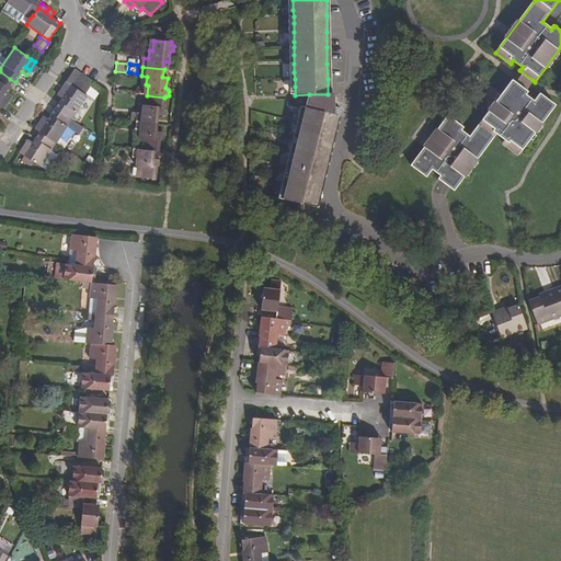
[(73,69),(65,82),(67,83),(71,87),(80,73),(73,69)]
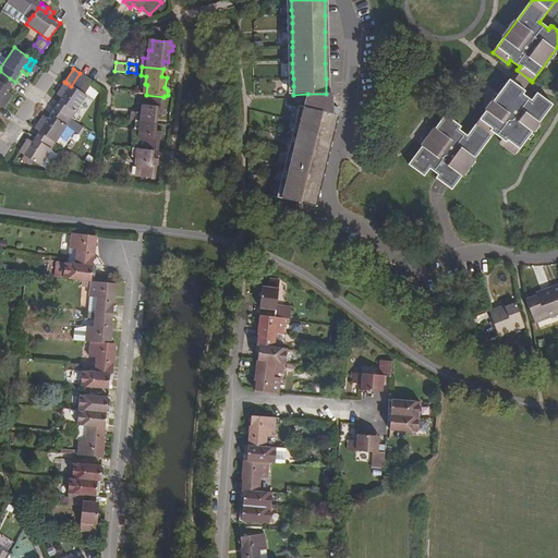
[(509,81),(522,91),(526,85),(530,80),(517,70),(516,73),(509,81)]
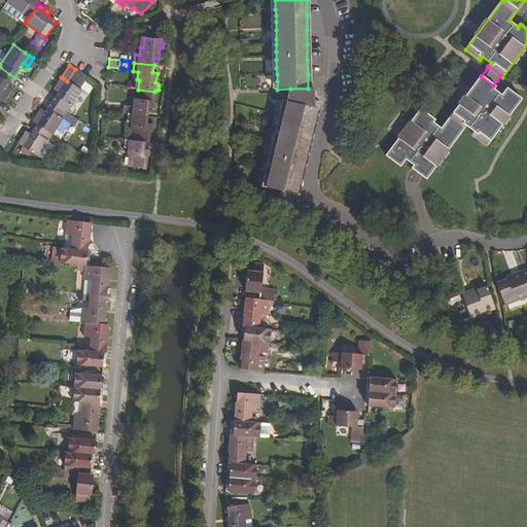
[(0,97),(4,92),(8,95),(12,90),(7,86),(14,77),(9,74),(0,67),(0,97)]
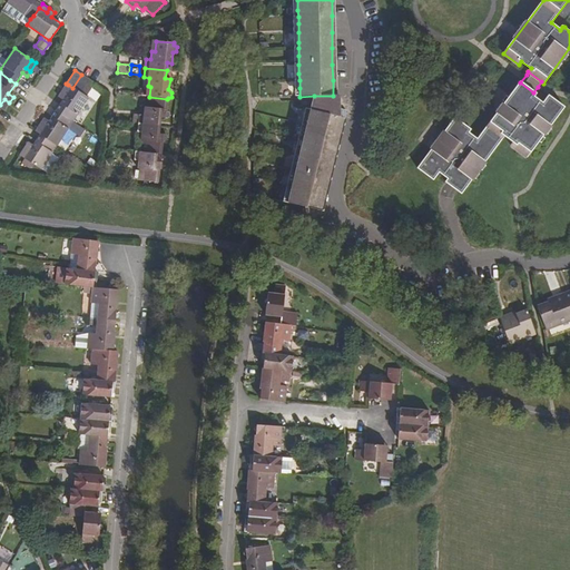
[(81,75),(72,88),(77,90),(79,91),(88,79),(81,75)]
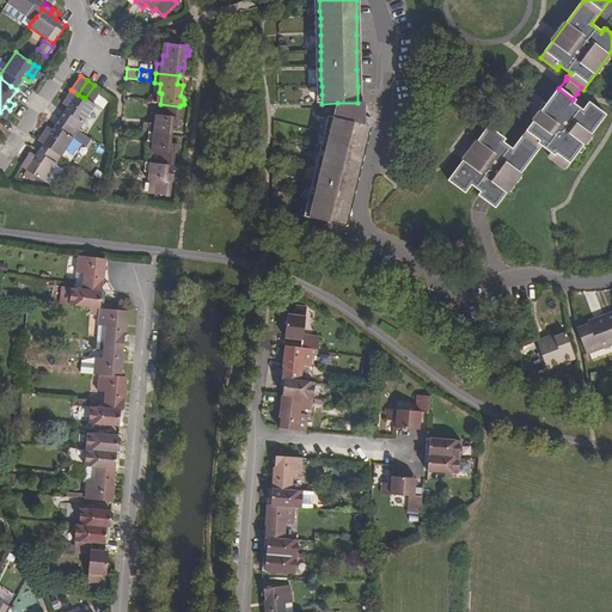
[(95,85),(85,98),(92,104),(102,90),(95,85)]
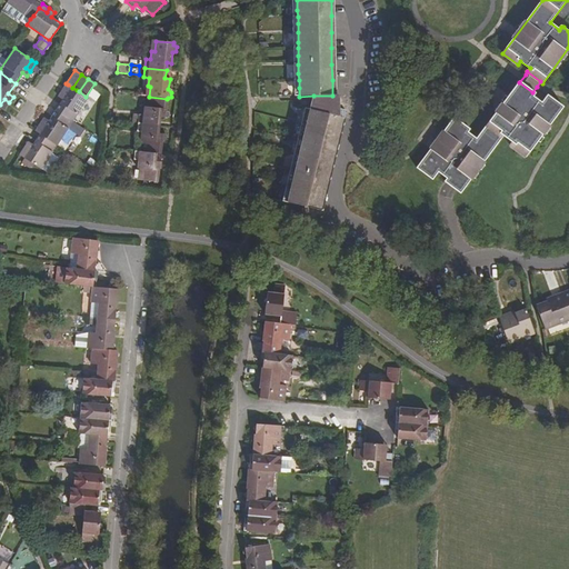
[(442,179),(458,191),(501,133),(510,140),(507,143),(523,156),(561,106),(546,93),(539,101),(530,95),(532,92),(519,82),(518,80),(475,138),(465,130),(467,127),(452,116),(415,166),(429,177),(436,169),(446,176),(442,179)]
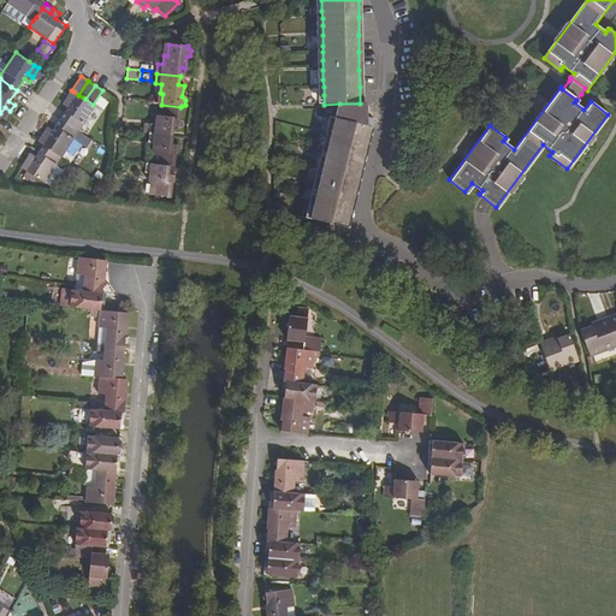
[(78,95),(73,92),(64,105),(69,108),(61,120),(80,132),(96,107),(93,105),(86,99),(83,98),(78,95)]
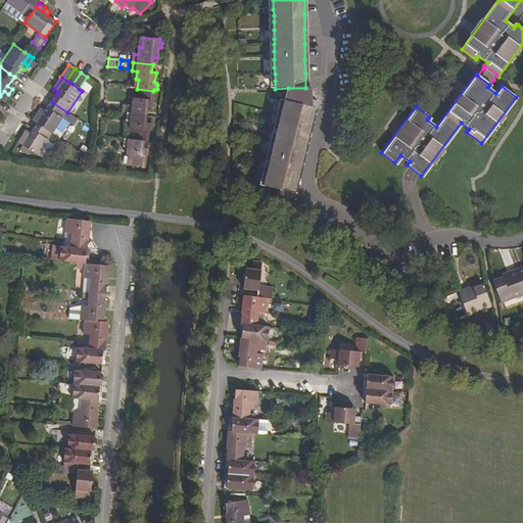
[(286,94),(305,98),(307,88),(305,88),(288,88),(286,94)]
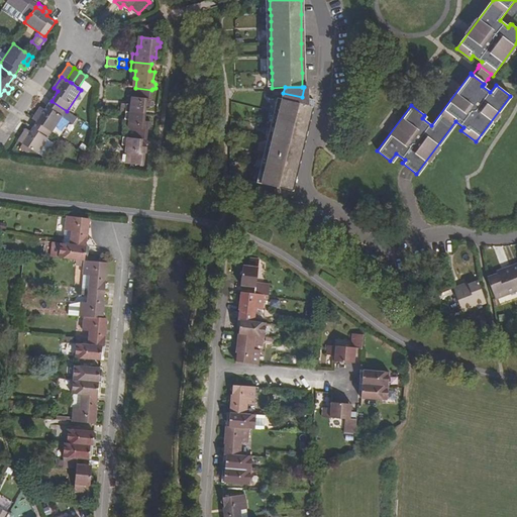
[(126,105),(125,112),(144,114),(145,107),(150,108),(152,107),(152,106),(153,106),(152,104),(151,103),(150,102),(151,90),(135,88),(134,98),(131,97),(130,105),(126,105)]
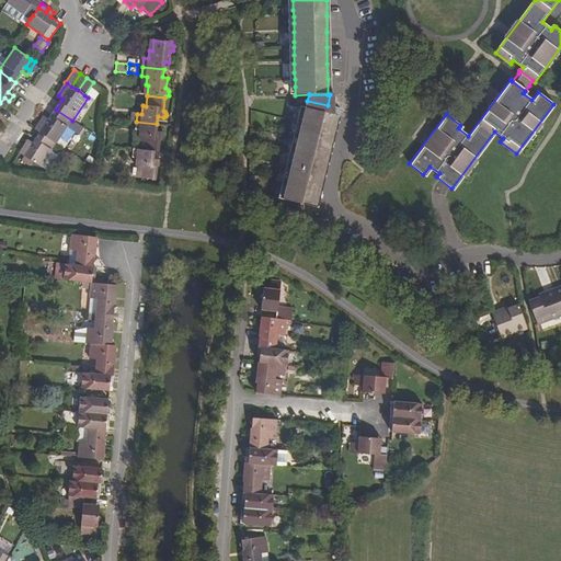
[(9,101),(4,98),(0,103),(0,105),(4,109),(9,101)]
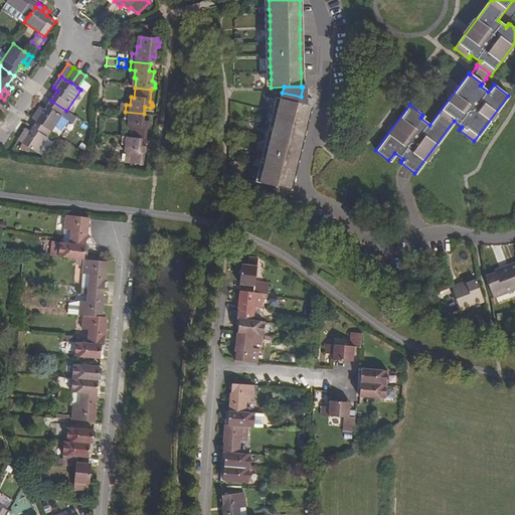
[(261,175),(259,183),(290,190),(293,177),(296,163),(299,149),(303,135),(306,121),(310,106),(312,107),(312,100),(301,97),(282,93),(281,100),(278,107),(277,114),(275,119),(273,127),(271,135),(269,141),(268,147),(266,155),(264,163),(263,169),(261,175)]
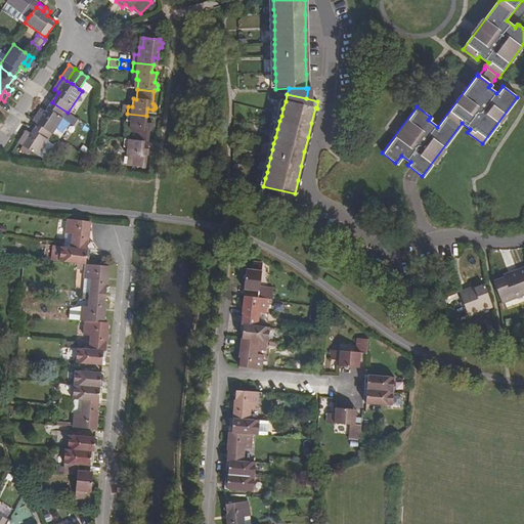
[(78,120),(52,102),(46,113),(41,110),(38,114),(42,118),(37,125),(52,135),(63,119),(74,126),(78,120)]
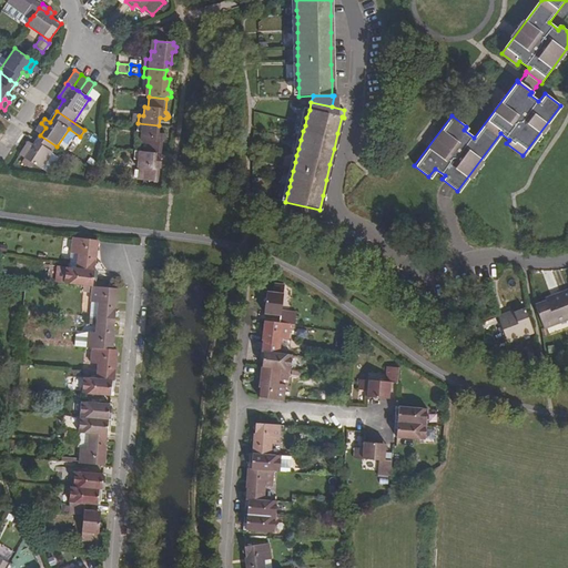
[(40,134),(40,135),(46,128),(41,123),(36,132),(40,134)]
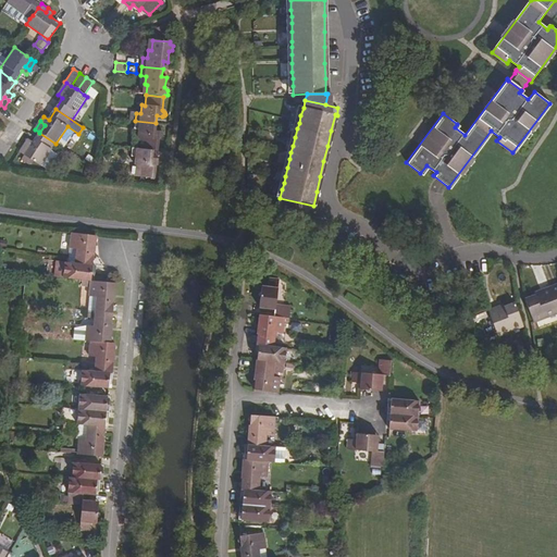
[(140,137),(139,149),(153,150),(158,151),(159,137),(161,137),(162,136),(162,133),(162,132),(160,131),(155,131),(156,123),(135,121),(134,128),(139,130),(138,137),(140,137)]
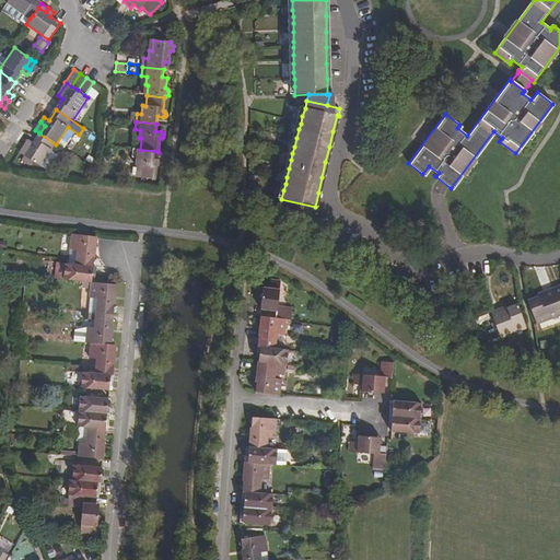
[(56,144),(39,133),(33,143),(27,140),(24,144),(30,148),(24,156),(41,167),(56,144)]
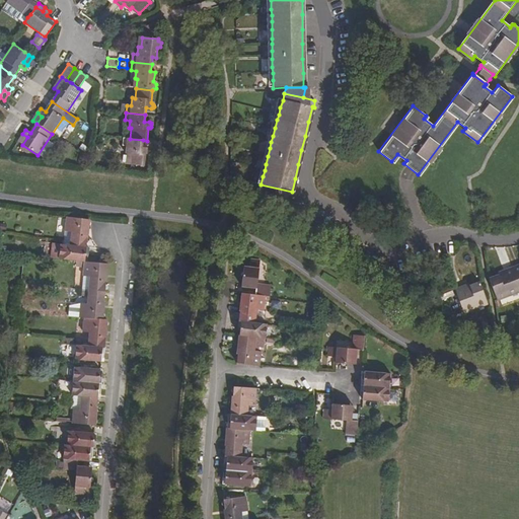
[(17,142),(22,145),(27,137),(22,134),(17,142)]
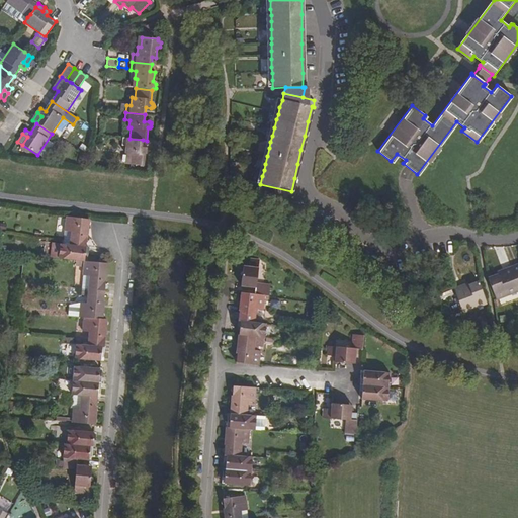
[(128,153),(127,163),(144,165),(145,153),(147,153),(148,152),(148,151),(148,149),(147,147),(142,147),(143,140),(130,139),(122,138),(121,145),(126,146),(125,153),(128,153)]
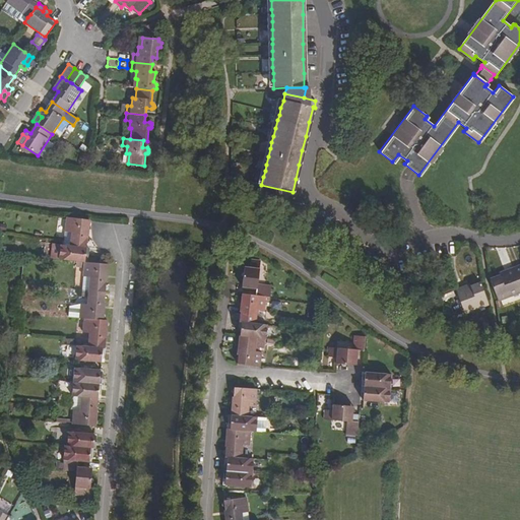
[(72,233),(71,246),(86,248),(88,233),(87,233),(88,219),(67,217),(65,232),(72,233)]
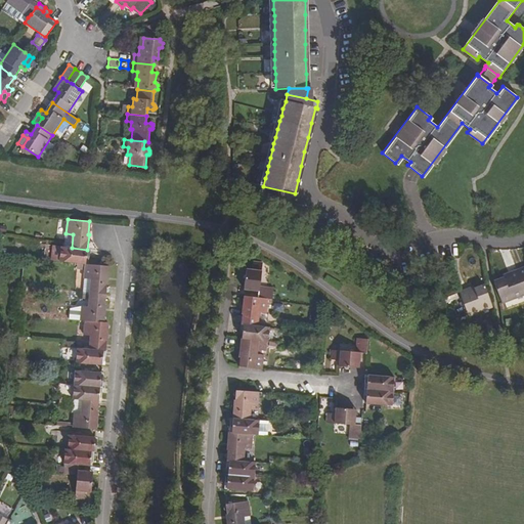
[(72,248),(62,247),(56,246),(54,261),(60,262),(86,264),(86,258),(89,258),(89,250),(87,250),(72,248)]
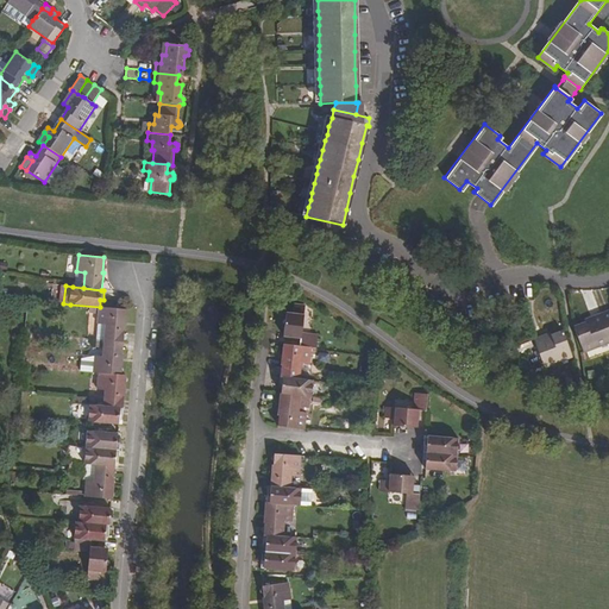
[(286,314),(283,338),(301,339),(300,346),(311,347),(315,349),(316,334),(302,333),(305,306),(294,305),(293,314),(286,314)]
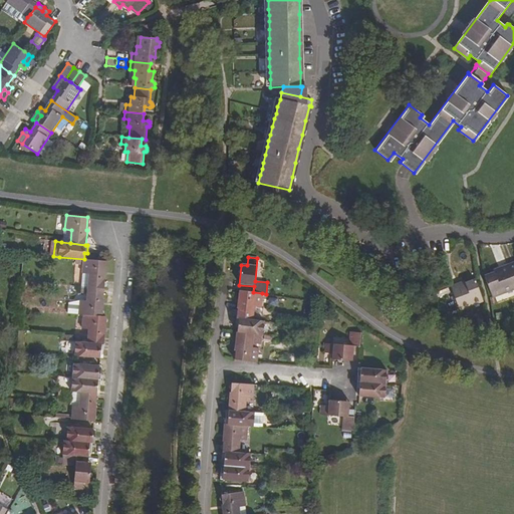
[(89,275),(88,287),(104,289),(105,275),(104,275),(105,261),(86,259),(84,259),(82,274),(89,275)]
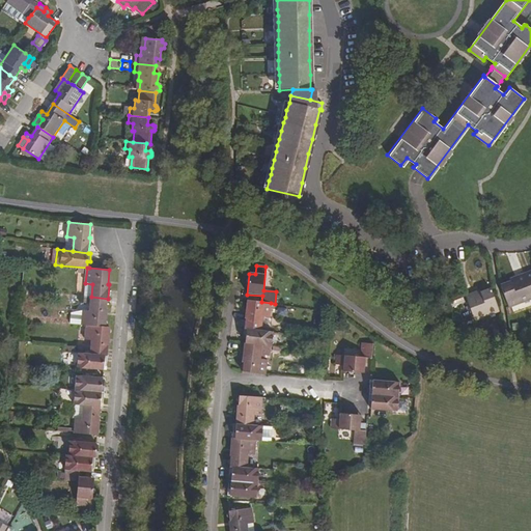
[(501,287),(508,307),(530,298),(530,294),(525,276),(515,279),(516,281),(503,285),(501,287)]
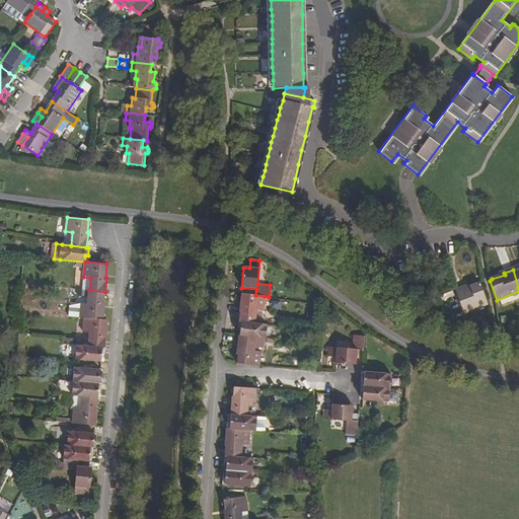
[(455,292),(463,313),(486,305),(488,304),(480,284),(464,290),(464,289),(455,292)]
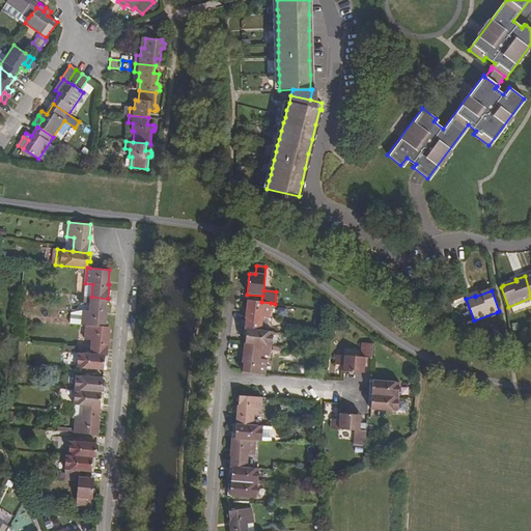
[(83,310),(82,325),(86,325),(104,326),(105,313),(107,313),(108,299),(91,297),(89,311),(83,310)]
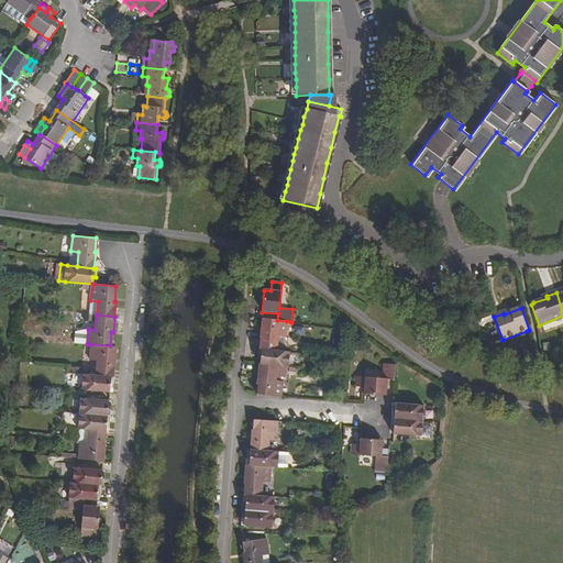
[(261,333),(258,349),(276,350),(278,335),(286,337),(287,321),(277,320),(264,319),(263,333),(261,333)]
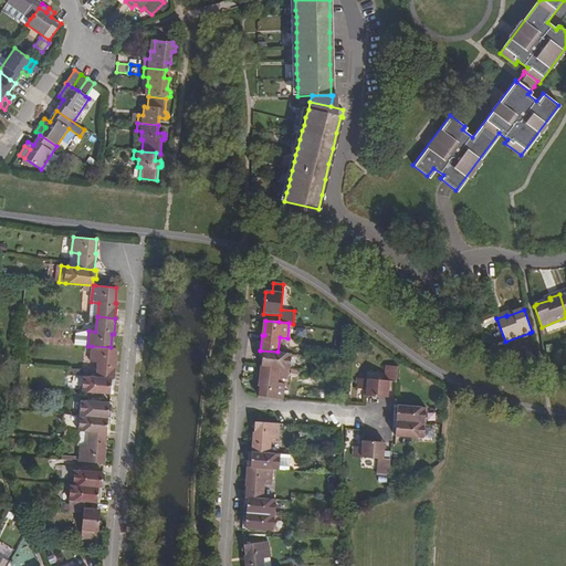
[(98,363),(96,377),(115,379),(116,363),(115,363),(116,348),(112,348),(111,347),(92,346),(91,363),(98,363)]
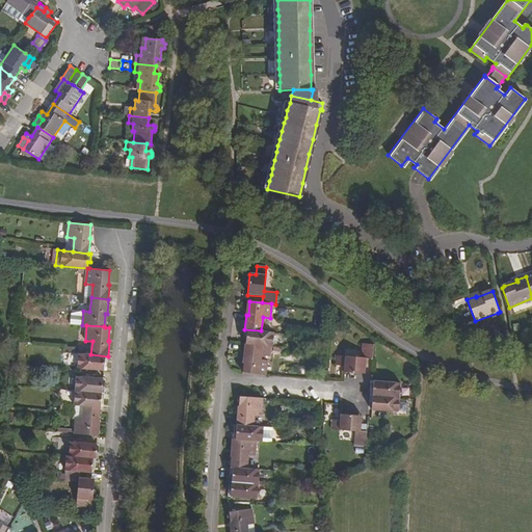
[(246,336),(245,344),(262,346),(271,346),(273,333),(261,330),(244,329),(243,336),(246,336)]
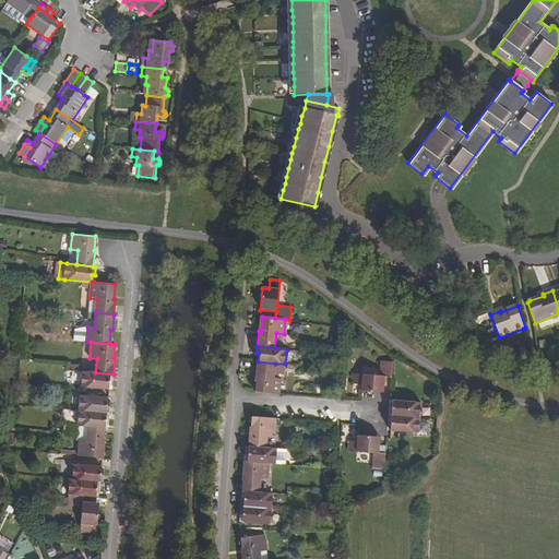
[(258,378),(256,392),(278,394),(280,380),(273,379),(275,364),(258,361),(256,377),(258,378)]
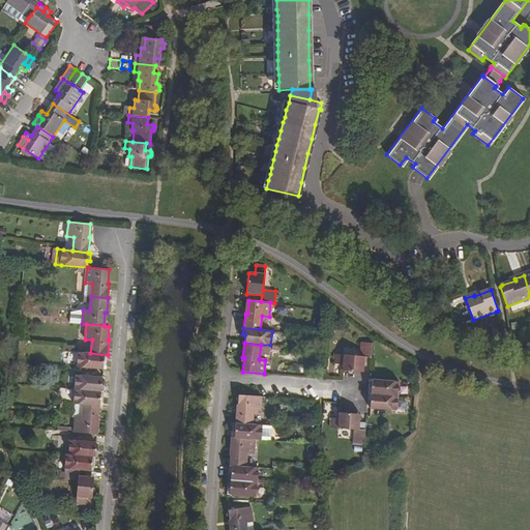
[(344,364),(344,371),(363,372),(364,356),(372,357),(373,344),(361,343),(359,356),(336,354),(335,364),(344,364)]
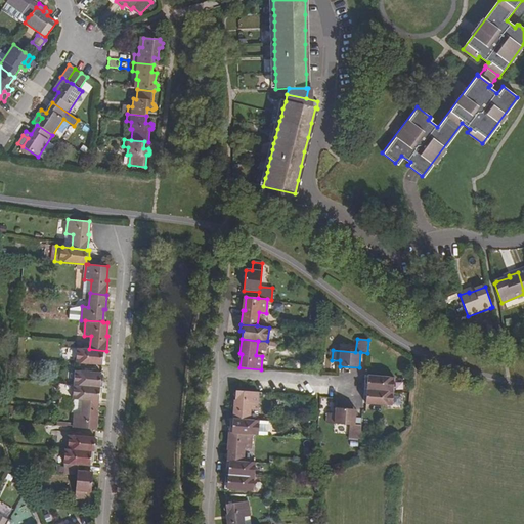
[(78,348),(76,363),(102,365),(102,358),(105,359),(106,351),(89,349),(78,348)]
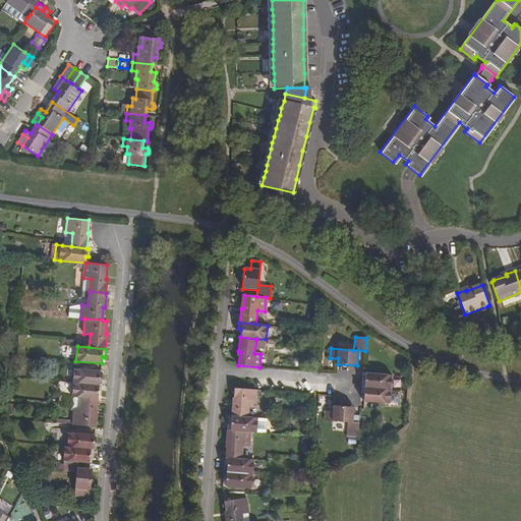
[(75,368),(73,382),(103,385),(103,377),(101,377),(101,370),(75,368)]
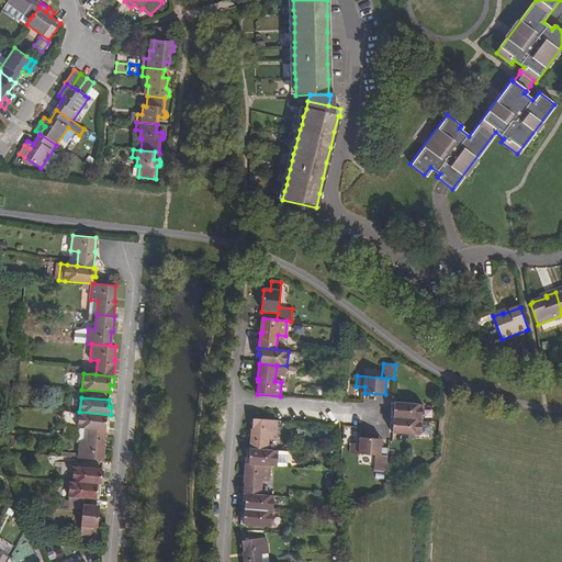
[(393,411),(392,417),(423,419),(424,404),(395,402),(395,411),(393,411)]
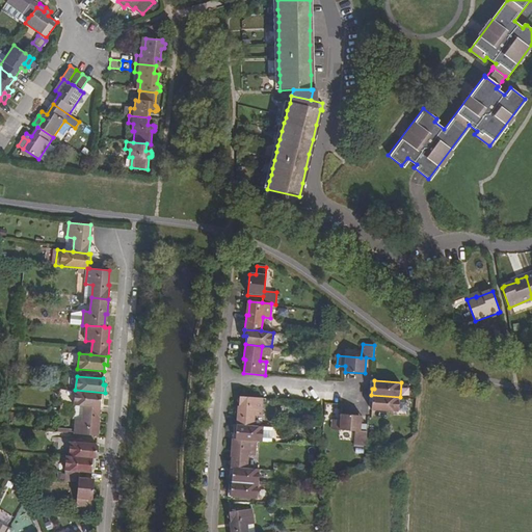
[(75,390),(74,404),(75,404),(84,405),(101,406),(101,400),(104,400),(105,393),(75,390)]
